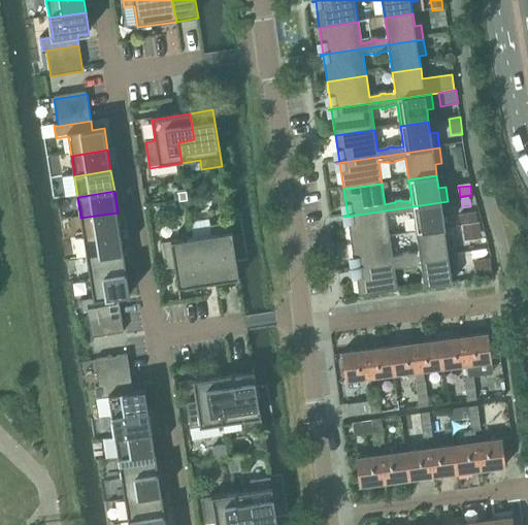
[(348,217),(351,243),(390,237),(387,216),(397,216),(398,217),(403,216),(403,215),(414,212),(417,233),(444,229),(442,218),(450,217),(448,201),(344,217),(344,218),(348,217)]
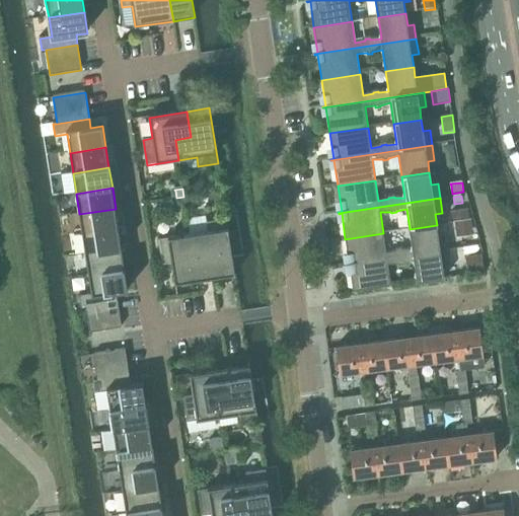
[(79,214),(82,234),(119,229),(116,209),(79,214)]
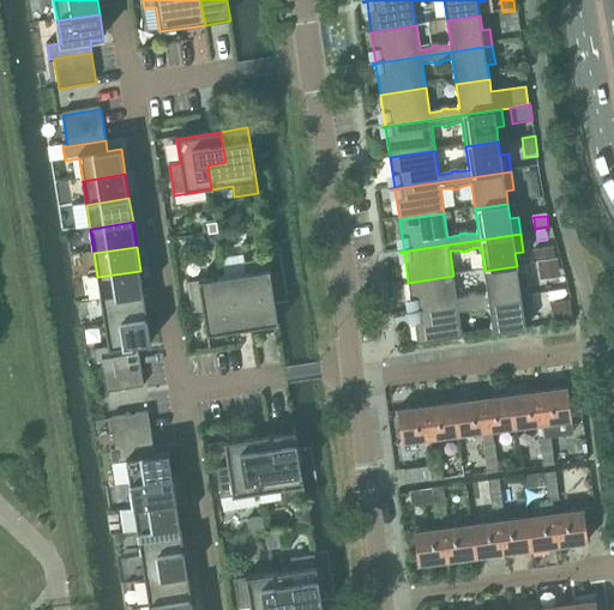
[(246,275),(226,278),(229,302),(248,299),(253,330),(278,325),(269,259),(245,264),(246,275)]
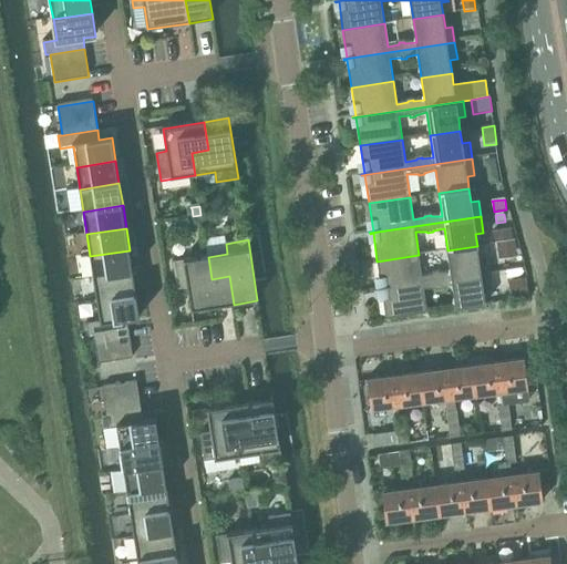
[(515,242),(497,244),(500,259),(518,257),(515,242)]
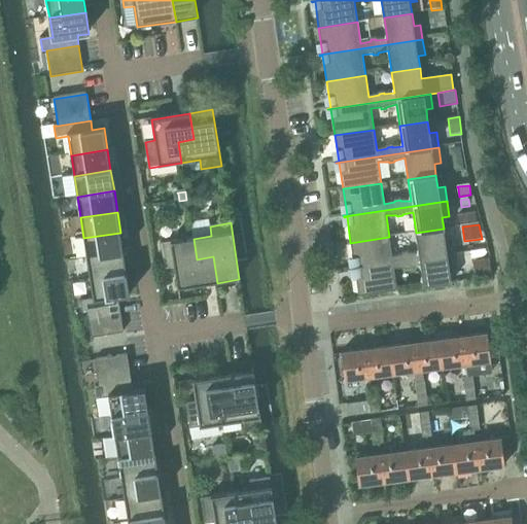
[(351,270),(455,254),(452,240),(446,241),(444,229),(416,233),(419,254),(409,255),(408,254),(402,254),(402,255),(392,258),(389,237),(350,243),(354,269),(351,270)]
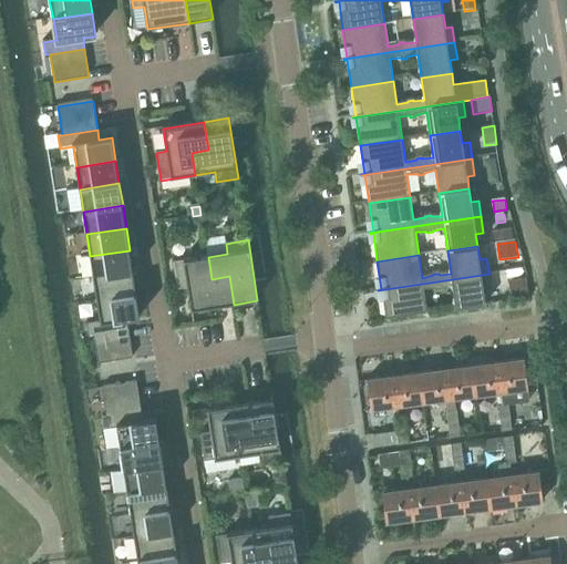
[(90,256),(93,278),(133,273),(130,250),(90,256)]
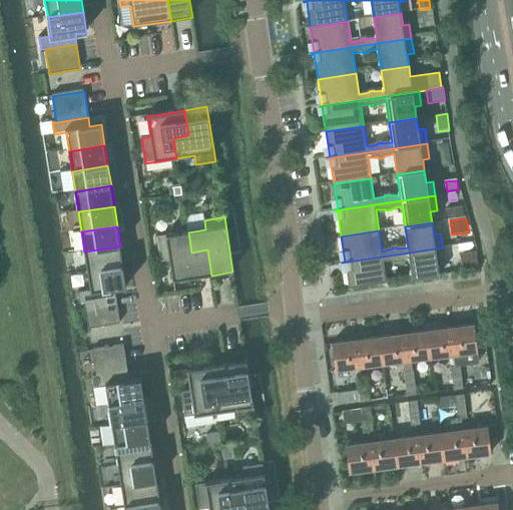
[(191,252),(188,232),(156,237),(160,263),(170,261),(173,282),(211,276),(207,249),(191,252)]
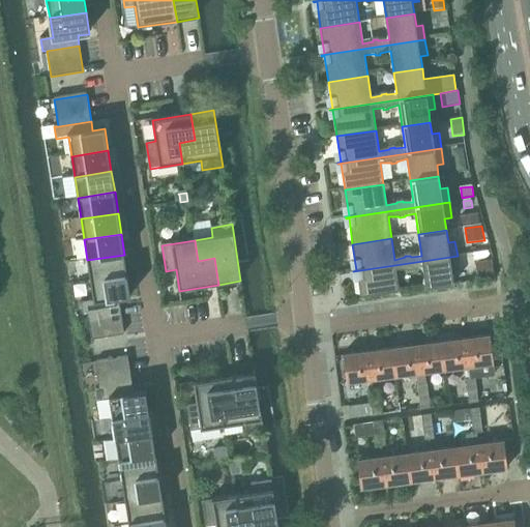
[(87,260),(91,282),(127,275),(124,255),(87,260)]
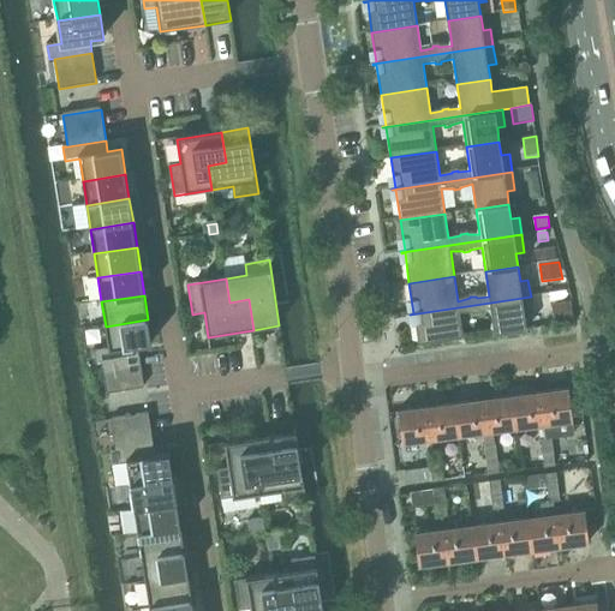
[(531,297),(410,315),(410,316),(413,315),(418,347),(464,340),(460,315),(472,313),(472,315),(479,313),(478,312),(490,310),(495,335),(527,330),(525,316),(533,315),(531,297)]
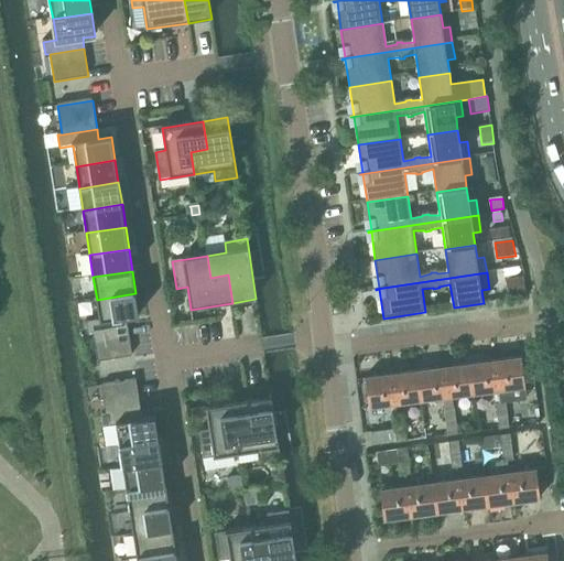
[(523,280),(507,282),(509,299),(525,297),(523,280)]
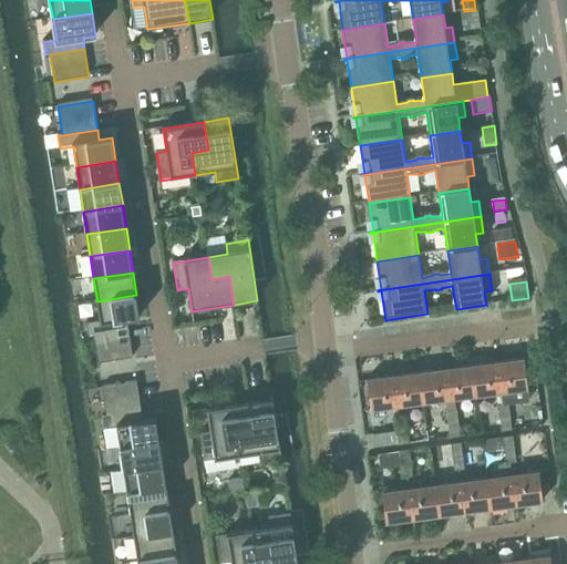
[(90,337),(94,336),(129,330),(127,320),(141,318),(136,295),(98,301),(101,322),(88,324),(90,337)]
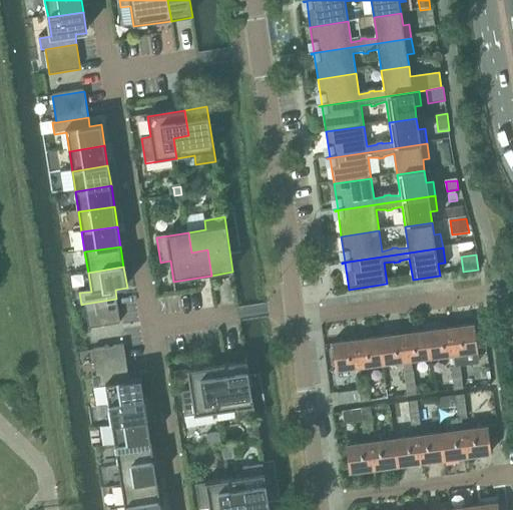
[(116,299),(85,304),(89,329),(120,325),(116,299)]
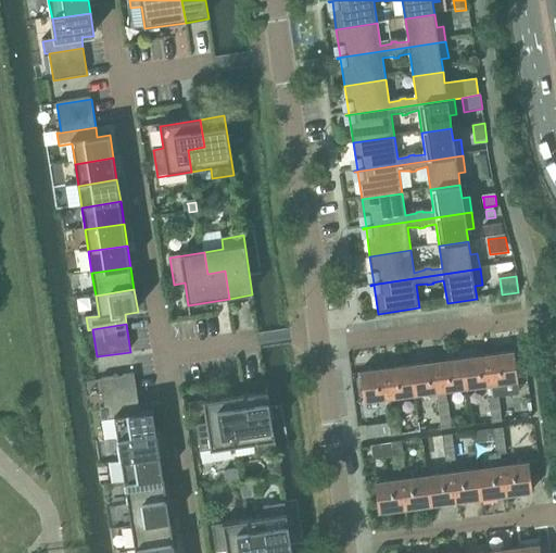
[(515,353),(489,356),(492,386),(493,397),(498,397),(505,396),(504,384),(518,382),(515,353)]
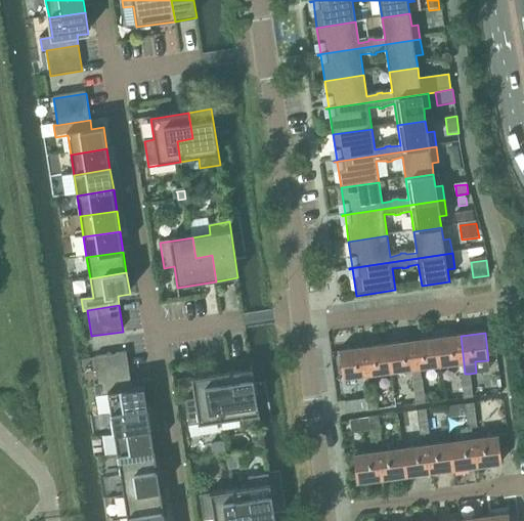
[(461,336),(436,339),(440,366),(464,363),(461,336)]
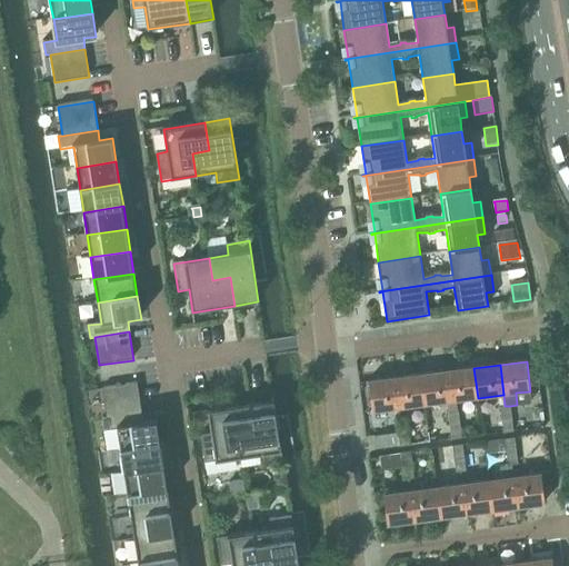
[(473,368),(448,371),(452,401),(478,398),(473,368)]
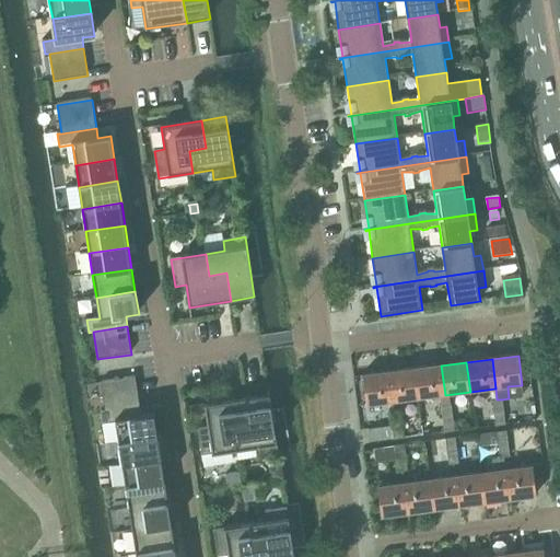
[(441,366),(416,369),(419,398),(445,395),(441,366)]
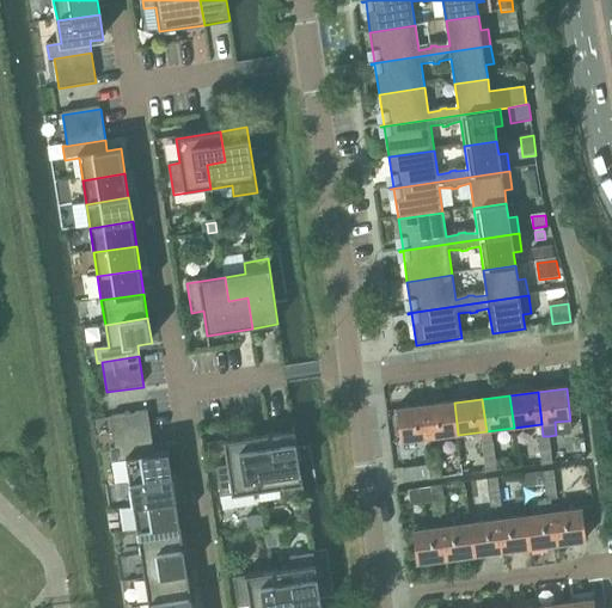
[(454,403),(427,406),(430,438),(458,435),(454,403)]
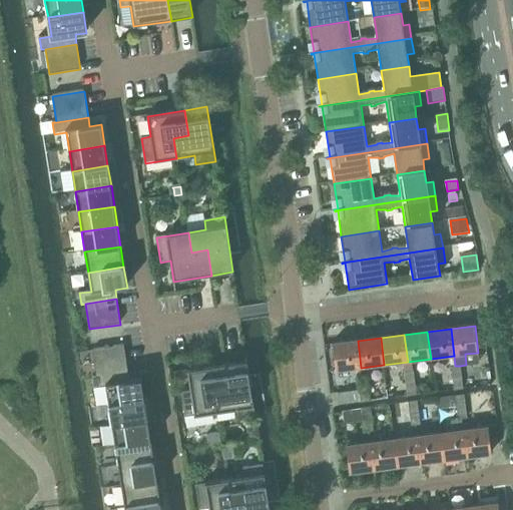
[(361,368),(358,341),(333,345),(337,371),(361,368)]
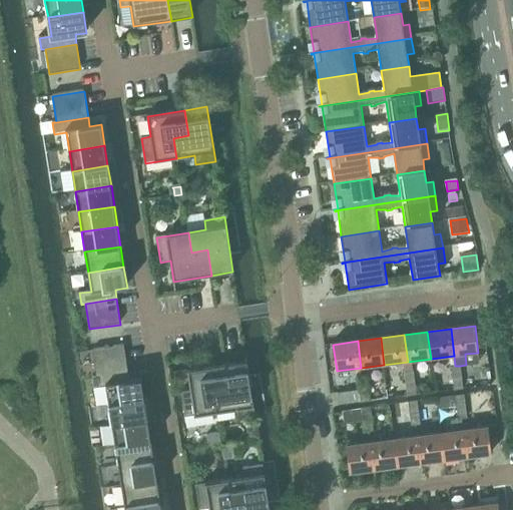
[(92,351),(96,377),(128,372),(124,347),(92,351)]
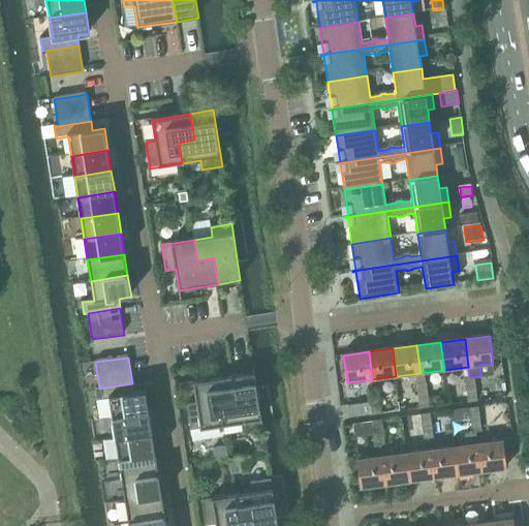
[(220,405),(223,426),(242,423),(243,433),(263,429),(254,373),(232,376),(237,402),(220,405)]
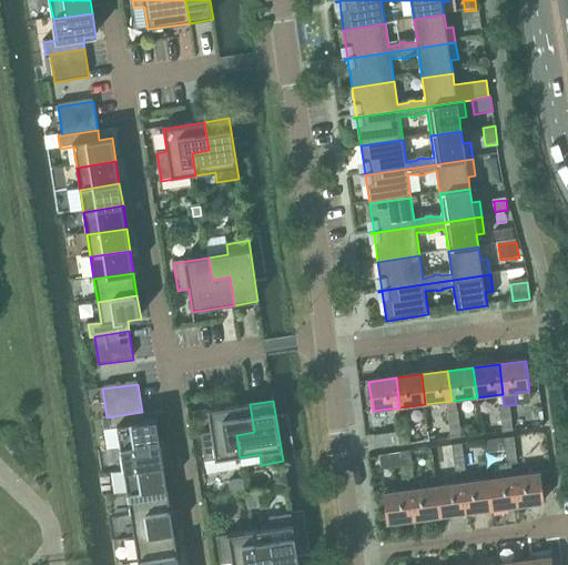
[(205,463),(240,457),(236,435),(254,432),(250,404),(208,411),(211,433),(201,435),(205,463)]
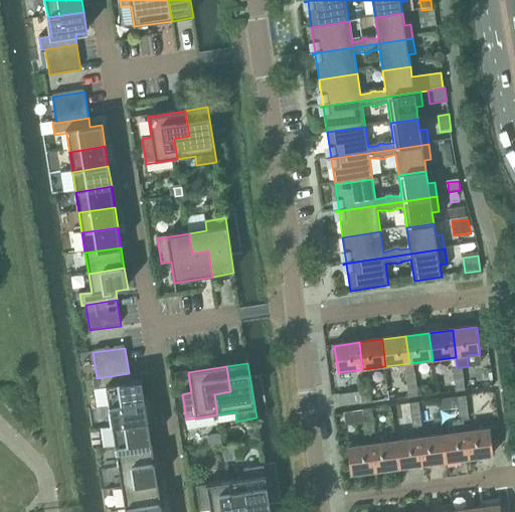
[(453,368),(454,380),(464,378),(462,367),(457,367),(453,368)]
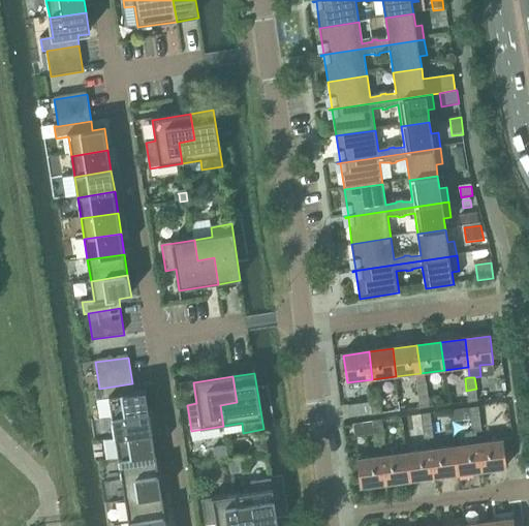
[(110,399),(113,419),(149,412),(146,391),(133,393),(132,383),(99,389),(95,390),(97,401),(110,399)]
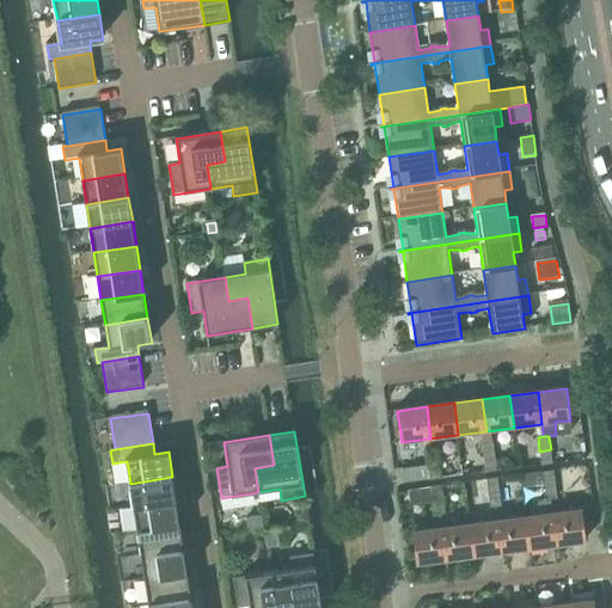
[(482,444),(483,459),(494,456),(493,443),(482,444)]
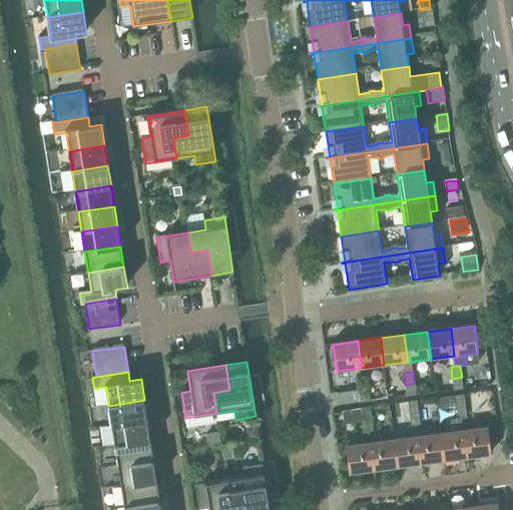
[(462,377),(452,379),(454,390),(463,389),(462,377)]
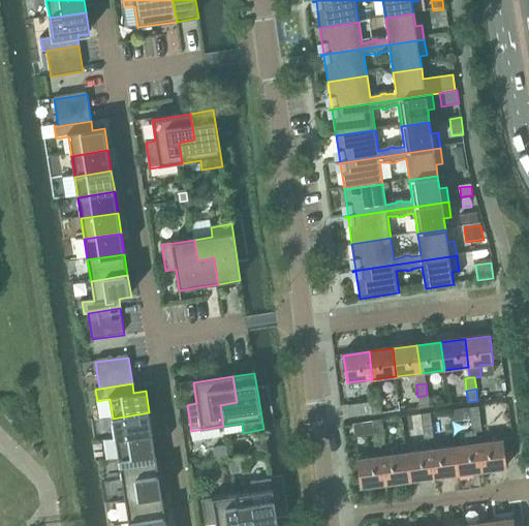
[(369,391),(370,403),(378,402),(377,390),(369,391)]
